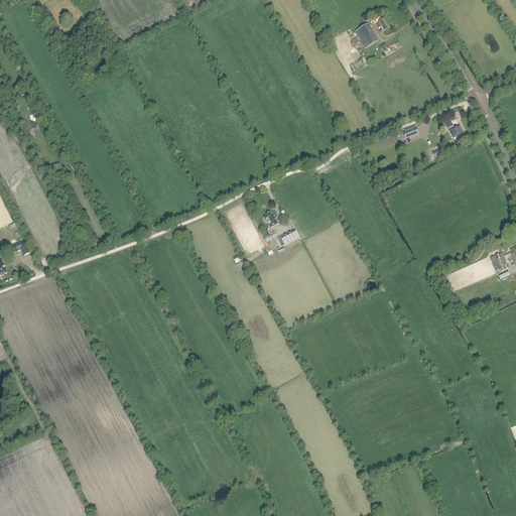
[(382,26),(384,30),(390,27),(387,22),(388,22),(385,17),(378,21),(379,21),(378,23),(376,25),(378,28),(382,26)]
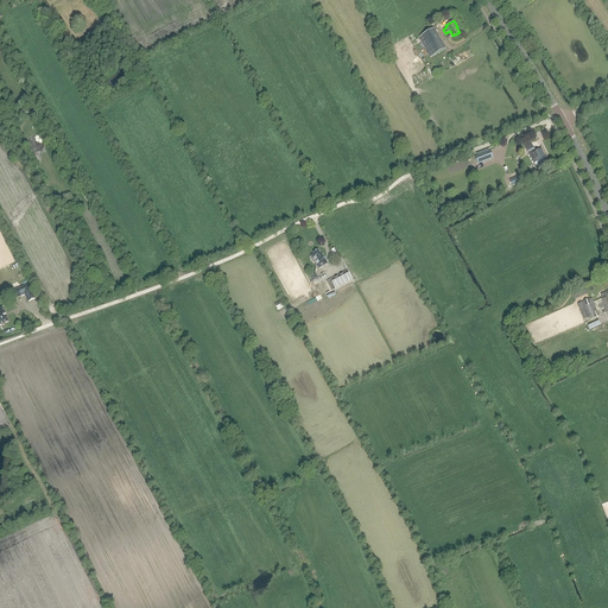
[(430,57),(445,49),(434,29),(418,37),(430,57)]
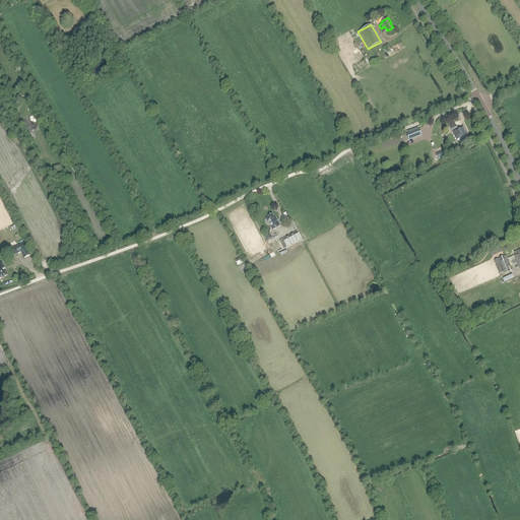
[(459,138),(461,142),(468,138),(462,128),(460,129),(459,127),(457,128),(455,126),(450,128),(455,137),(454,137),(455,138),(456,140),(459,138)]
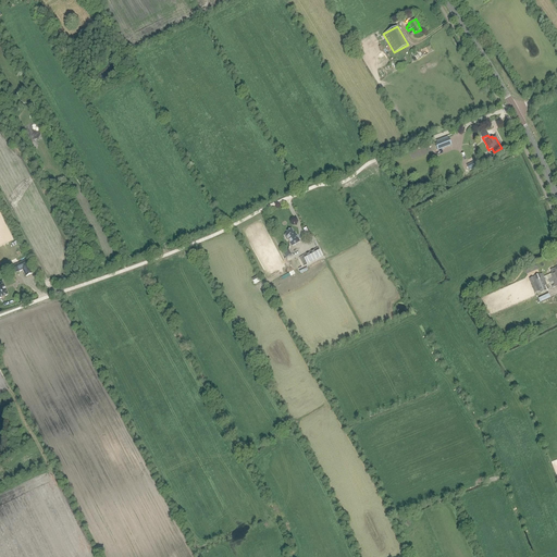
[(452,146),(448,138),(435,144),(437,150),(452,146)]
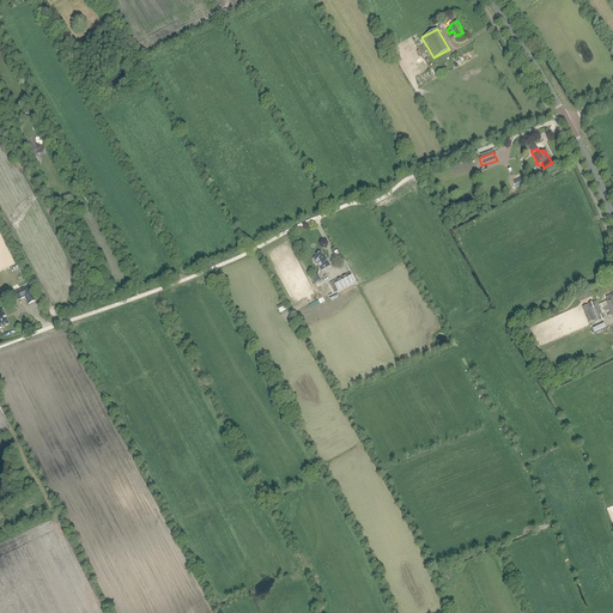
[(521,178),(514,182),(516,188),(525,184),(521,178)]
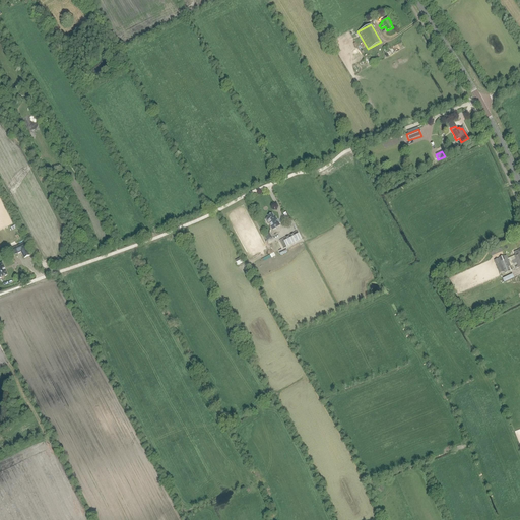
[(272,230),(280,225),(275,217),(274,218),(271,213),(268,215),(269,217),(266,218),(272,230)]
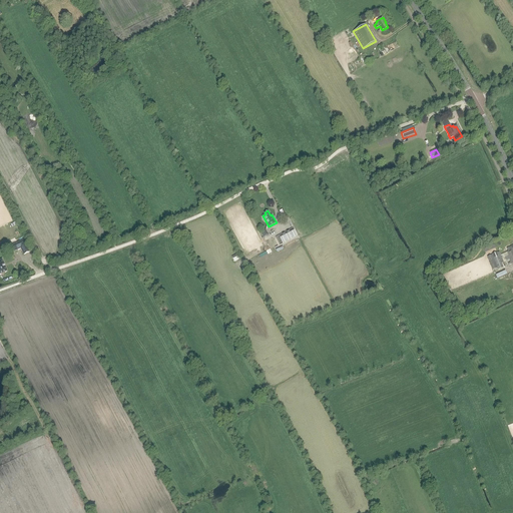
[(293,228),(279,235),(277,237),(280,244),(281,245),(283,243),(297,236),(297,235),(293,228)]
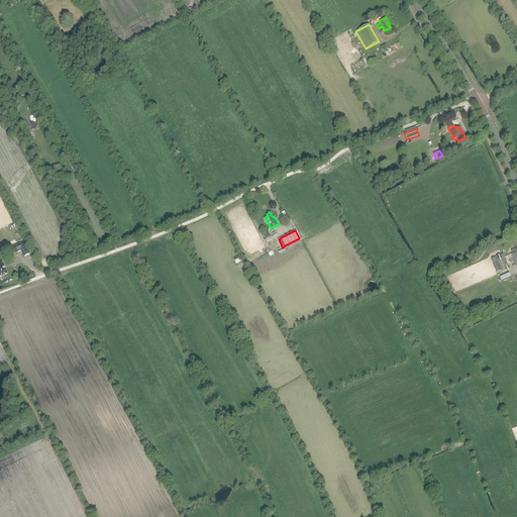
[(12,249),(15,255),(21,252),(24,259),(30,255),(25,243),(12,249)]
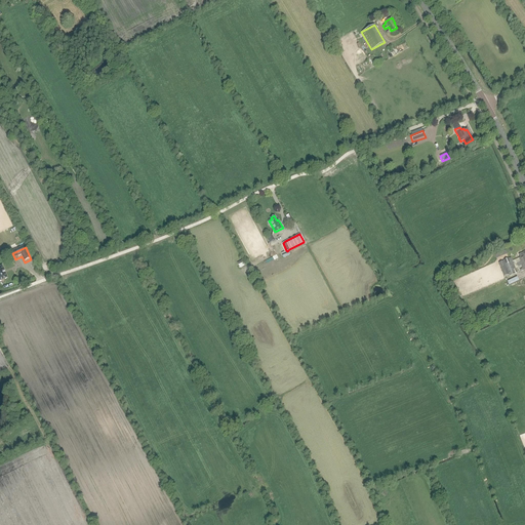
[(516,274),(514,270),(516,269),(511,257),(509,258),(509,257),(502,260),(510,276),(516,274)]
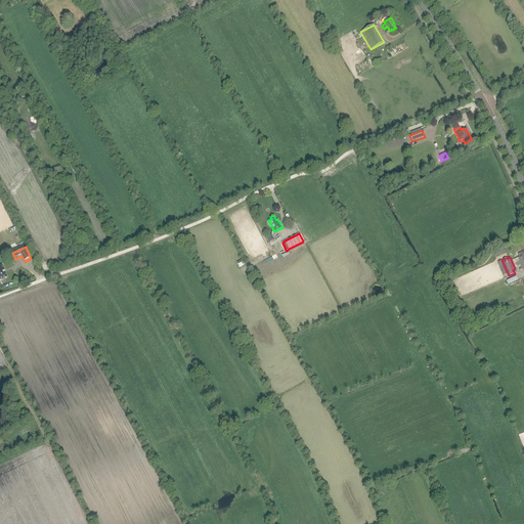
[(503,276),(508,274),(503,261),(497,263),(503,276)]
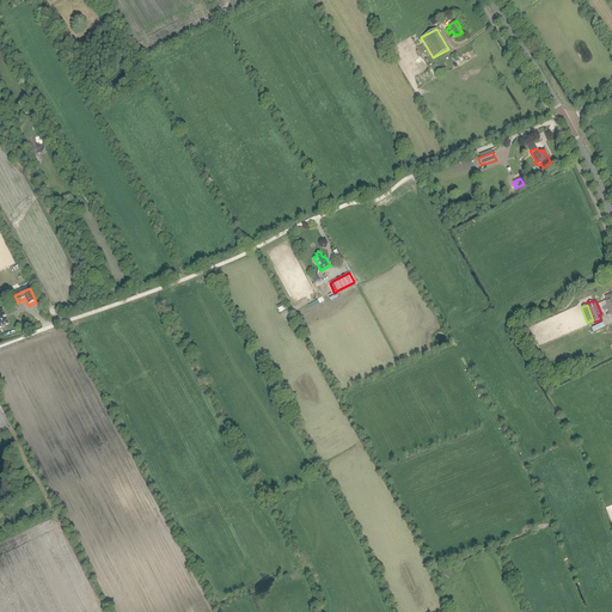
[(597,332),(607,326),(606,323),(594,328),(597,332)]
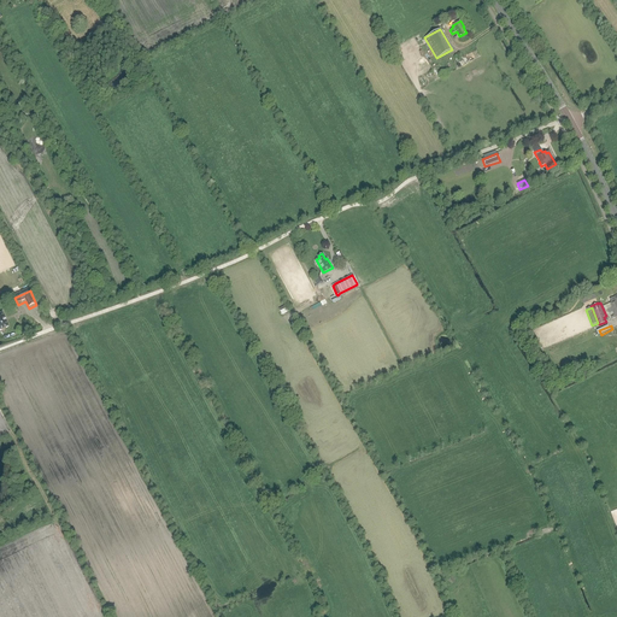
[(616,351),(616,350),(616,346),(611,348),(610,346),(603,348),(606,356),(616,351)]
